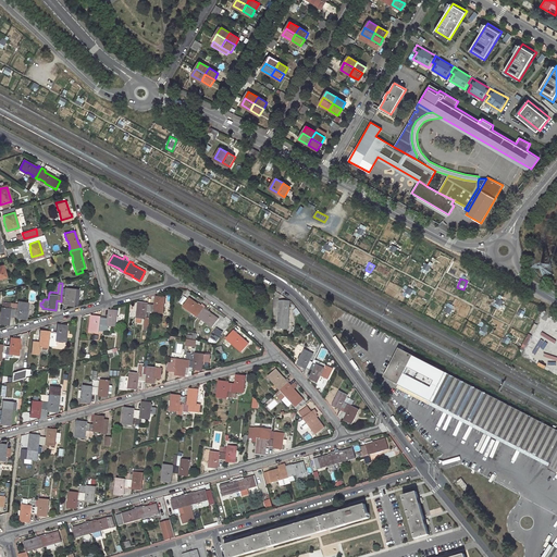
[(73,304),(74,287),(62,286),(61,294),(61,301),(67,302),(67,304),(73,304)]
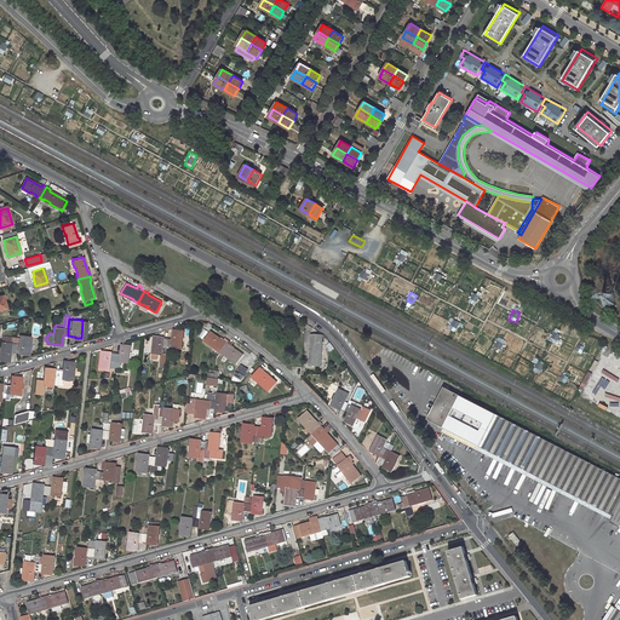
[(179,348),(182,331),(176,329),(176,332),(171,331),(170,339),(166,338),(166,346),(179,348)]
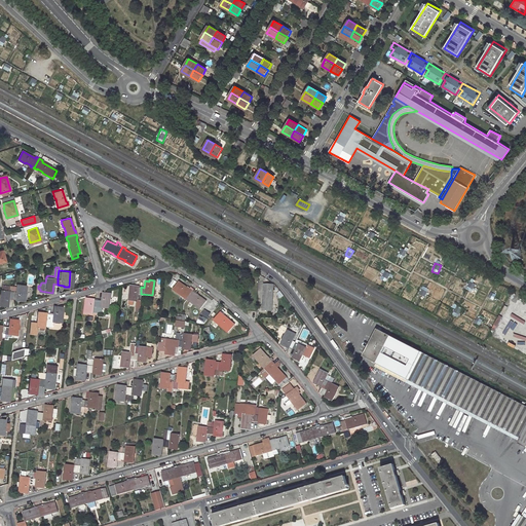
[(172,289),(186,299),(192,289),(189,287),(188,289),(178,280),(172,289)]
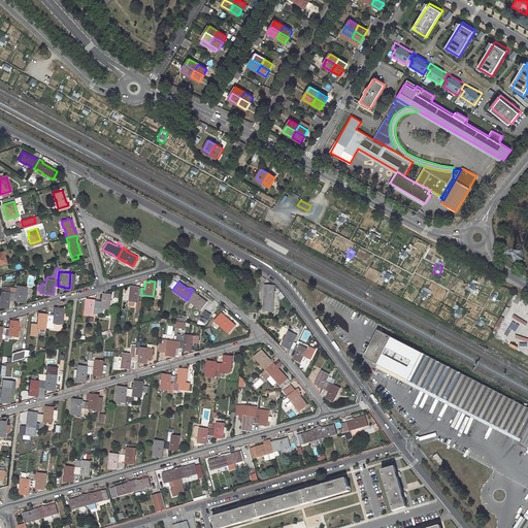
[(469,290),(471,292),(477,286),(473,282),(469,286),(471,288),(469,290)]
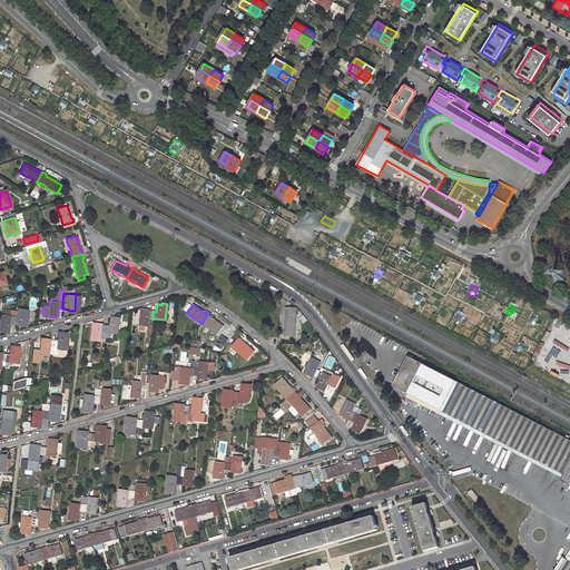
[(26,324),(28,308),(19,307),(18,315),(15,315),(13,322),(21,323),(21,324),(26,324)]
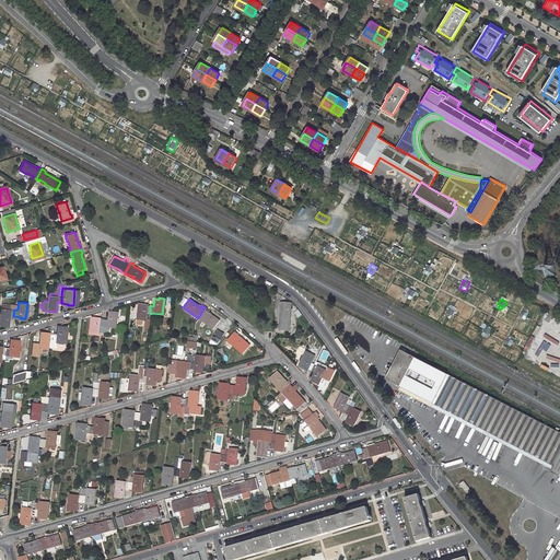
[(1,307),(0,315),(0,324),(3,324),(3,323),(9,323),(10,316),(13,316),(14,310),(14,304),(11,303),(11,308),(1,307)]
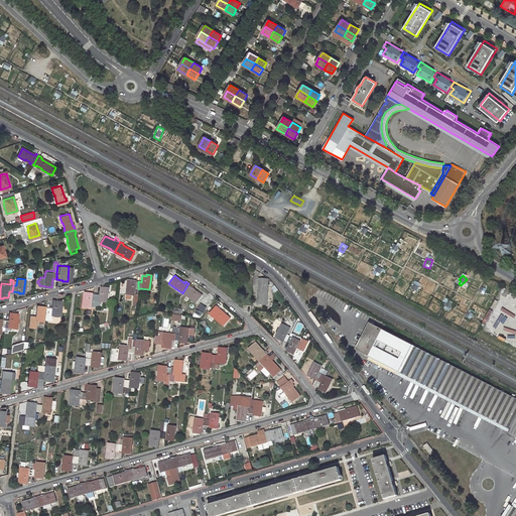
[(125,294),(134,295),(134,294),(137,294),(138,288),(138,281),(131,281),(131,280),(127,279),(125,294)]
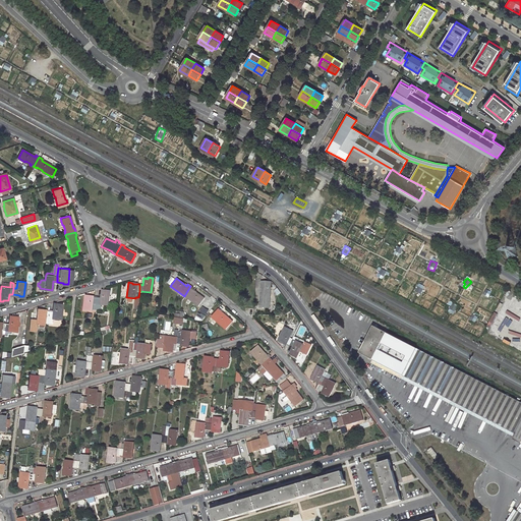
[(272,285),(263,284),(261,308),(270,309),(272,285)]
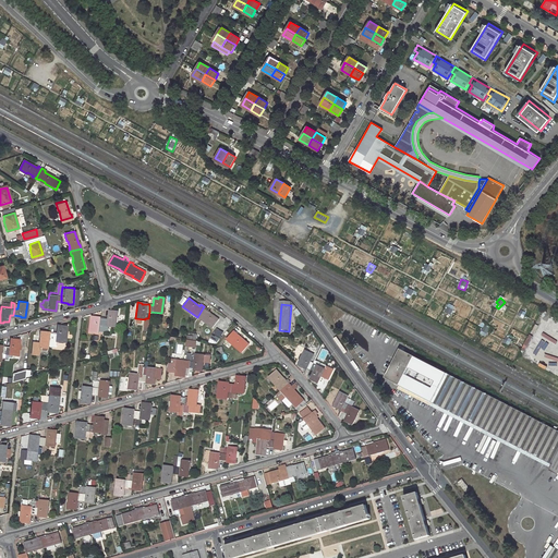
[(450,315),(455,306),(449,304),(445,312),(450,315)]
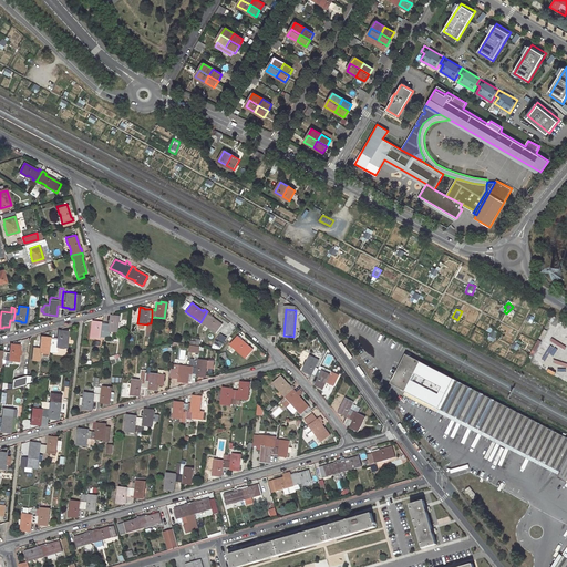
[(215,332),(222,323),(209,316),(210,315),(207,311),(200,322),(215,332)]
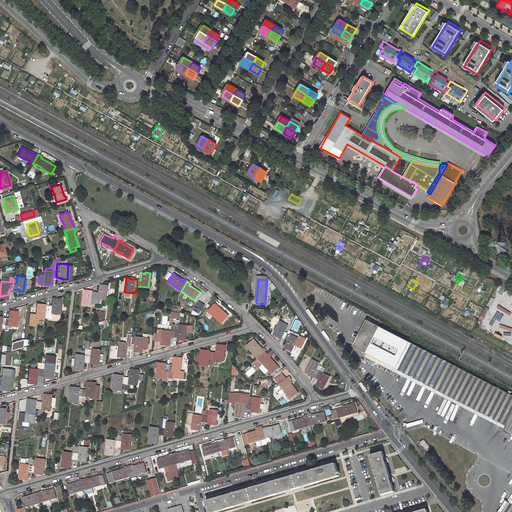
[(105,300),(107,285),(103,285),(103,286),(98,285),(97,292),(94,292),(93,304),(96,304),(97,299),(105,300)]
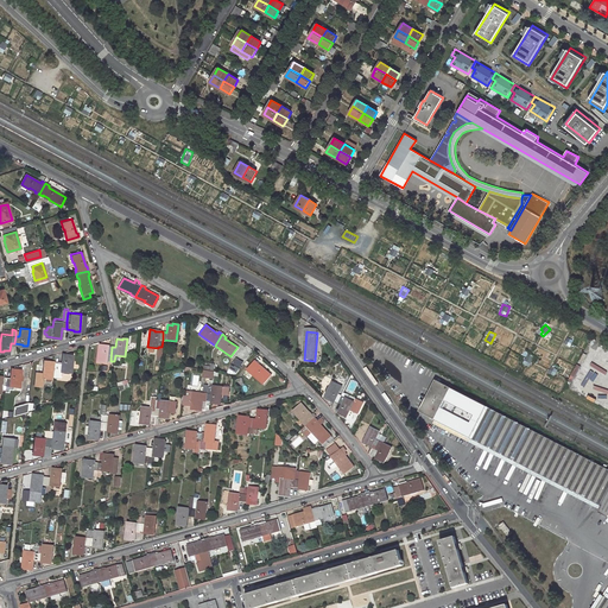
[(99,344),(96,362),(107,363),(107,361),(111,361),(112,347),(103,346),(103,344),(99,344)]
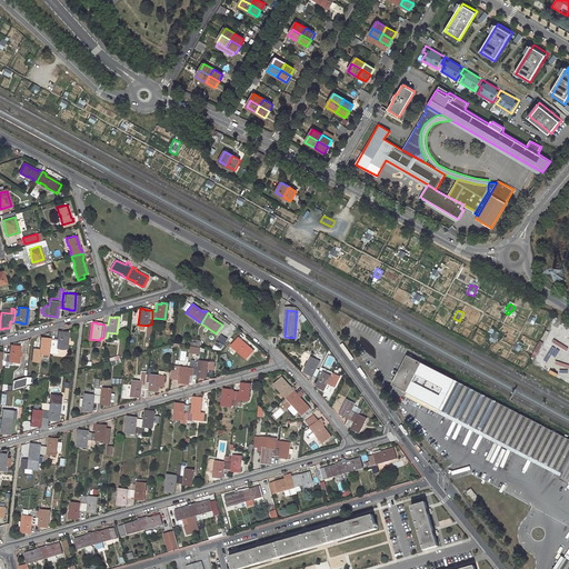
[(57,347),(65,348),(66,332),(61,331),(61,332),(57,332),(56,340),(53,339),(52,346),(51,352),(56,353),(57,347)]
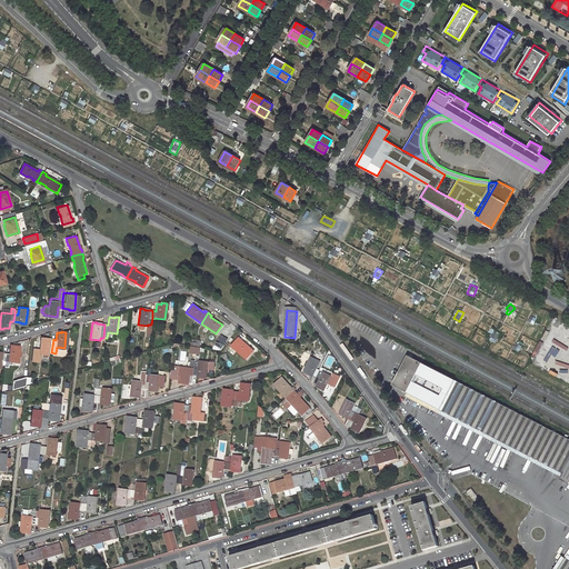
[(496,343),(499,335),(493,331),(490,340),(496,343)]
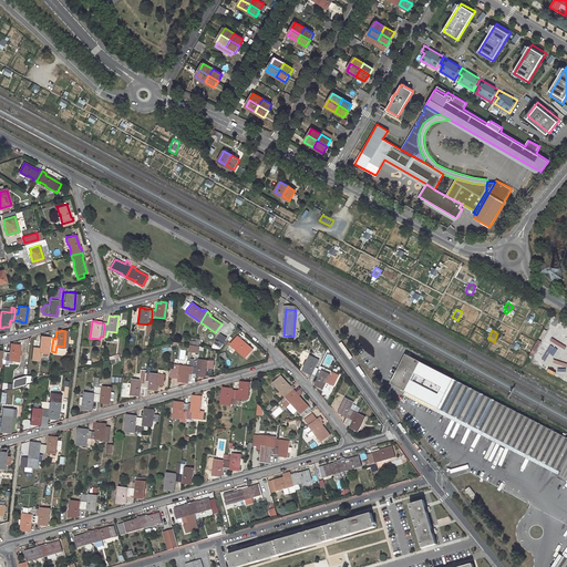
[(220,351),(227,338),(220,333),(213,347),(220,351)]
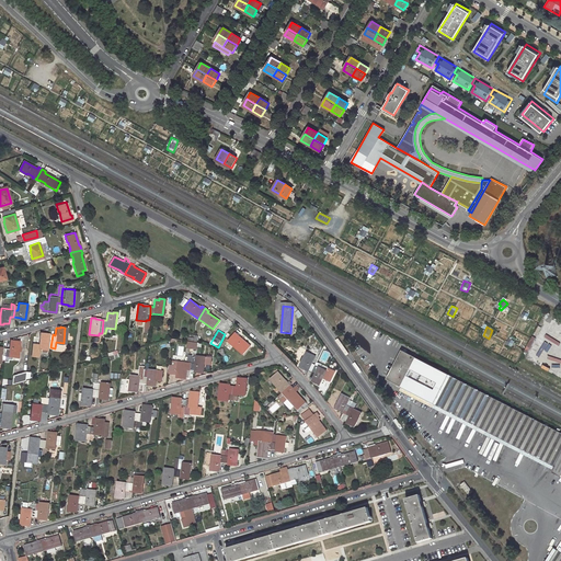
[(236,330),(227,340),(242,353),(249,345),(237,335),(239,333),(236,330)]
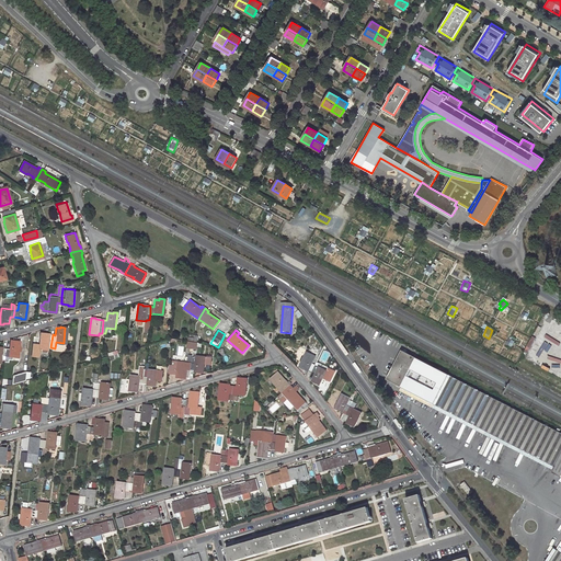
[(38,332),(37,348),(46,350),(47,347),(50,347),(52,341),(53,334),(44,334),(44,333),(38,332)]
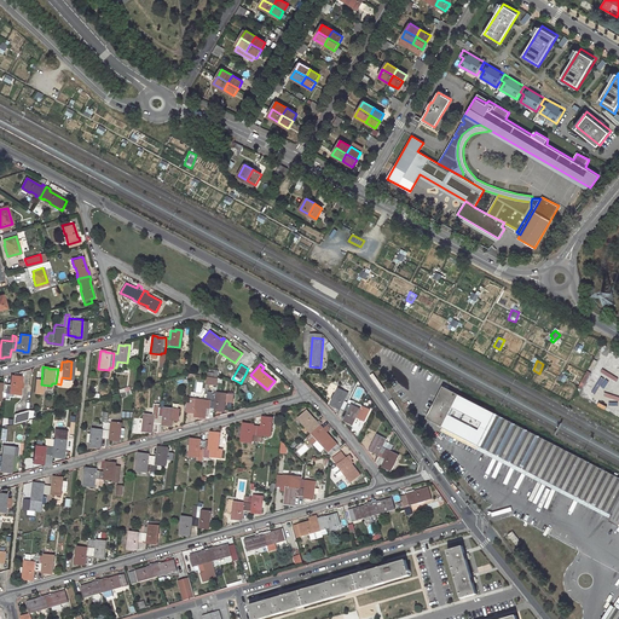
[(18,393),(19,376),(15,375),(15,377),(10,376),(9,385),(5,383),(4,398),(7,398),(9,392),(18,393)]
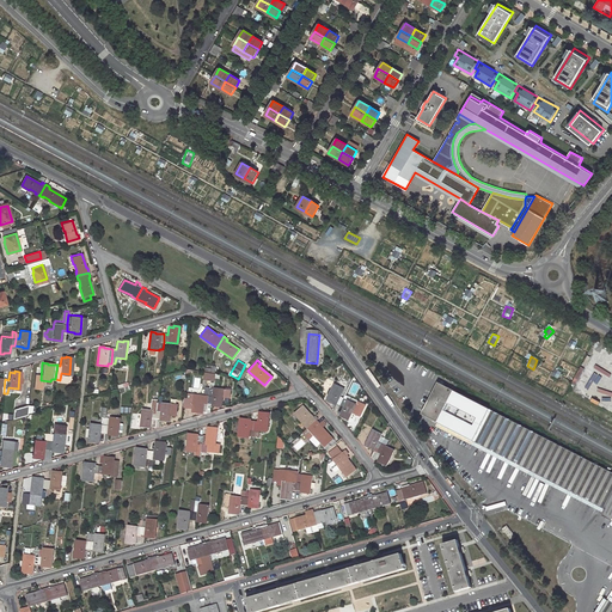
[(342,395),(346,387),(336,383),(328,398),(332,401),(334,399),(341,404),(344,397),(342,395)]
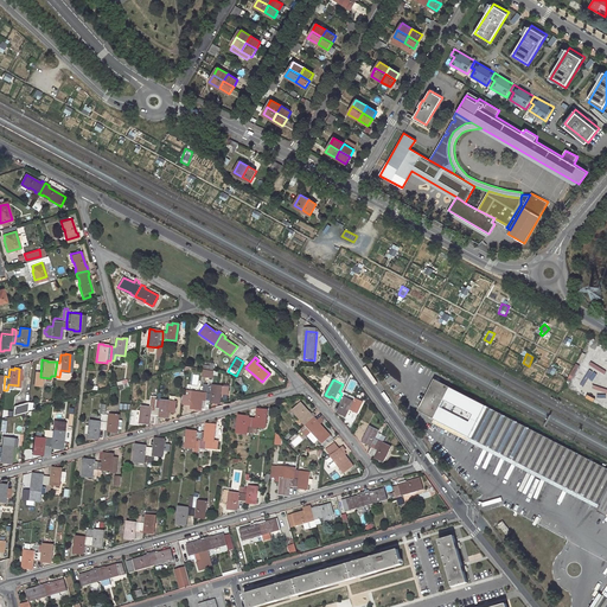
[(420,411),(601,506),(598,512),(606,517),(606,468),(435,381),(420,411)]
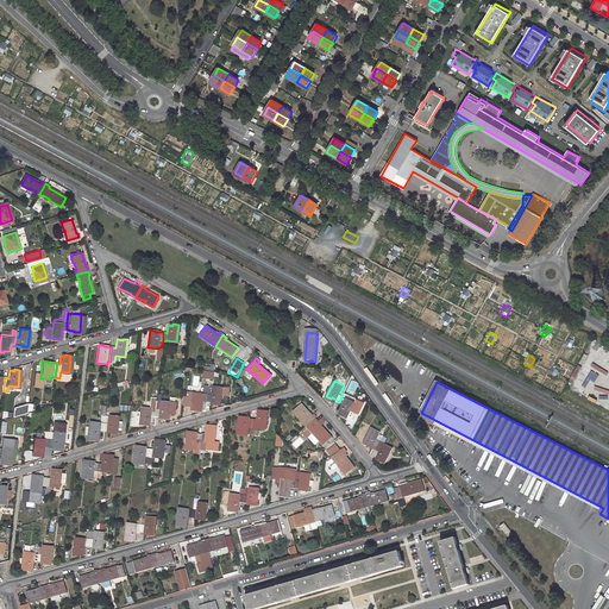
[(202,408),(202,401),(206,401),(208,387),(208,384),(205,384),(203,393),(194,391),(193,396),(187,396),(186,403),(186,405),(193,406),(192,408),(196,409),(198,407),(202,408)]
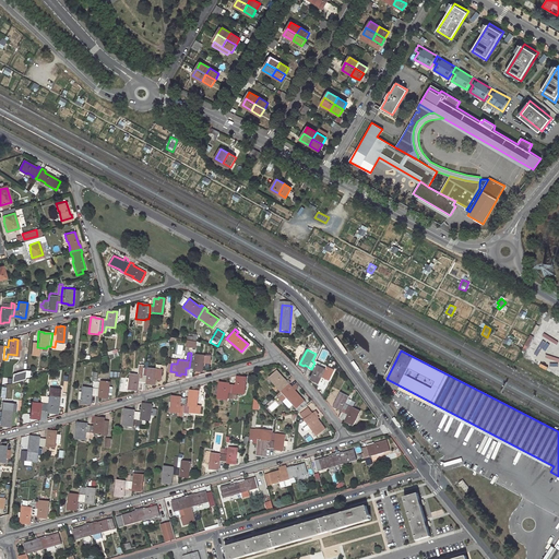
[(202,370),(203,361),(209,363),(210,355),(191,353),(191,355),(189,368),(197,369),(197,370),(202,370)]
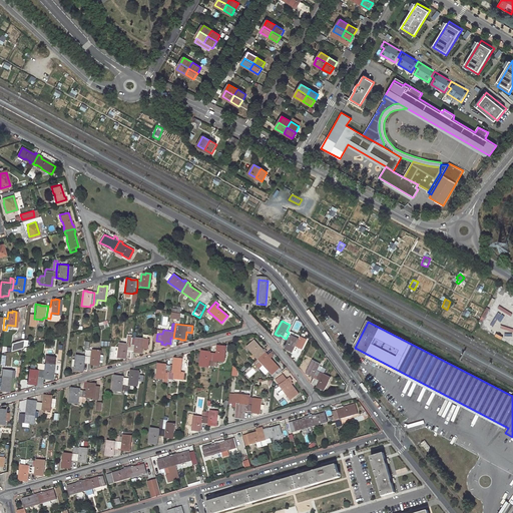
[(293,352),(300,338),(289,333),(286,339),(289,340),(286,347),(290,349),(289,350),(293,352)]
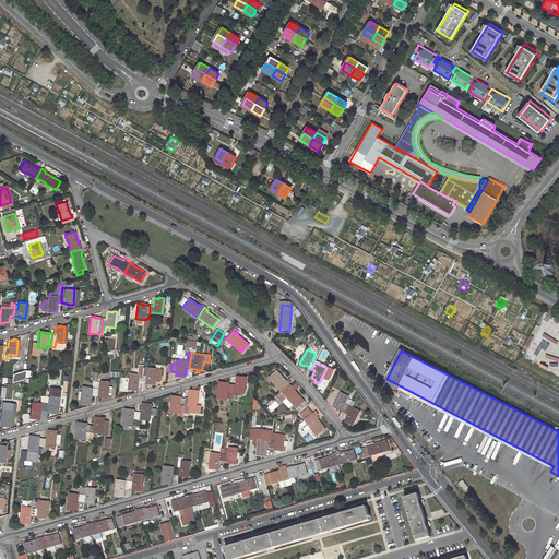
[(142,382),(150,382),(150,383),(155,384),(157,368),(147,367),(147,369),(143,368),(143,369),(142,382)]
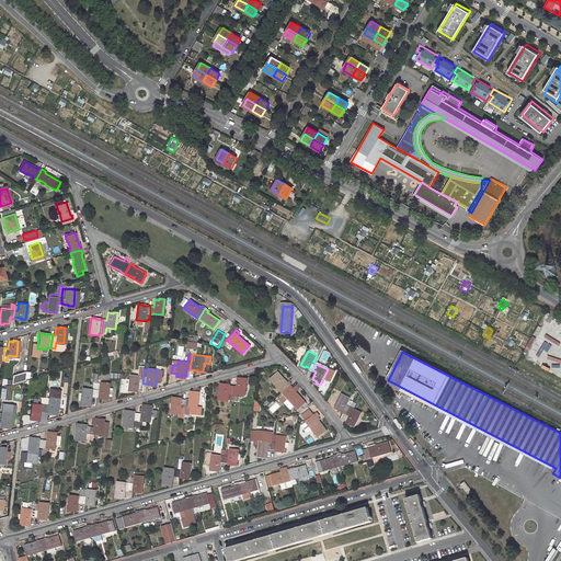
[(25,370),(12,374),(11,384),(24,379),(24,378),(25,370)]
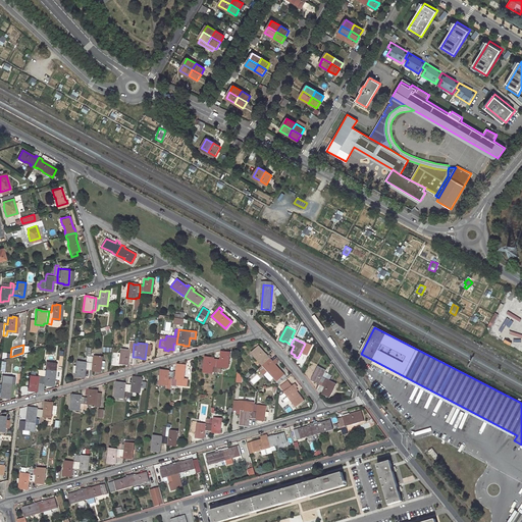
[(131,350),(121,349),(119,364),(124,364),(124,363),(128,363),(129,356),(133,357),(134,345),(131,345),(131,350)]
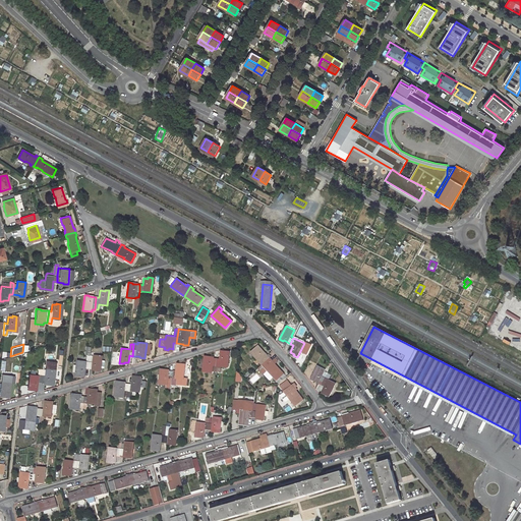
[(266,355),(257,346),(250,352),(254,357),(255,356),(259,360),(258,361),(262,364),(270,357),(268,354),(266,355)]
